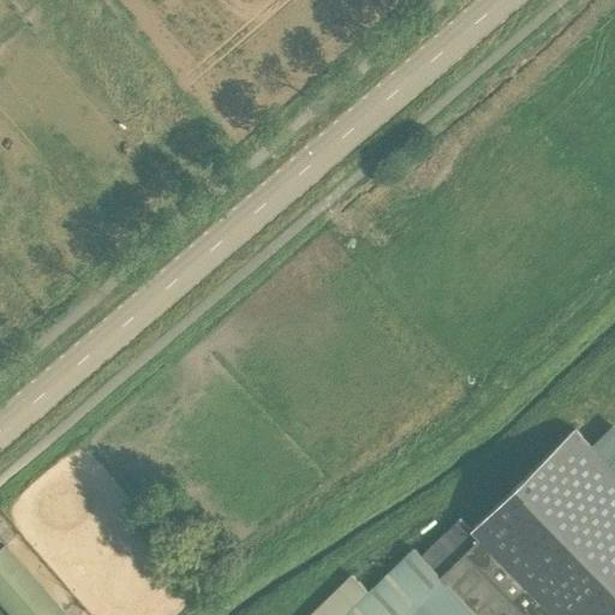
[(614,424),(611,421),(589,443),(614,469),(614,424)]
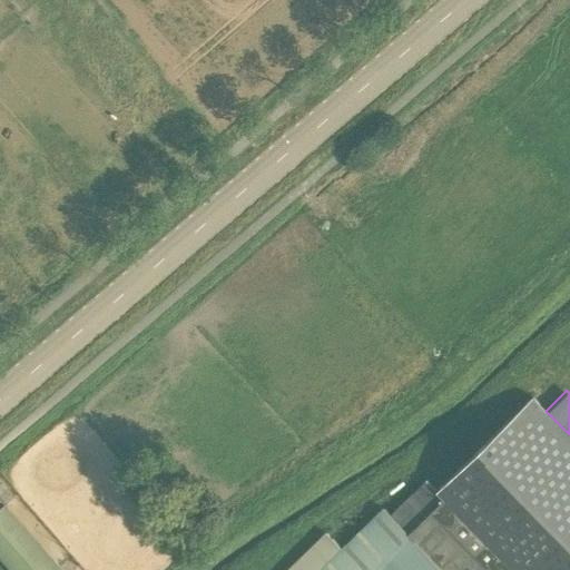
[(532,396),(436,489),(431,495),(503,569),(569,569),(569,434),(546,411),(532,396)]
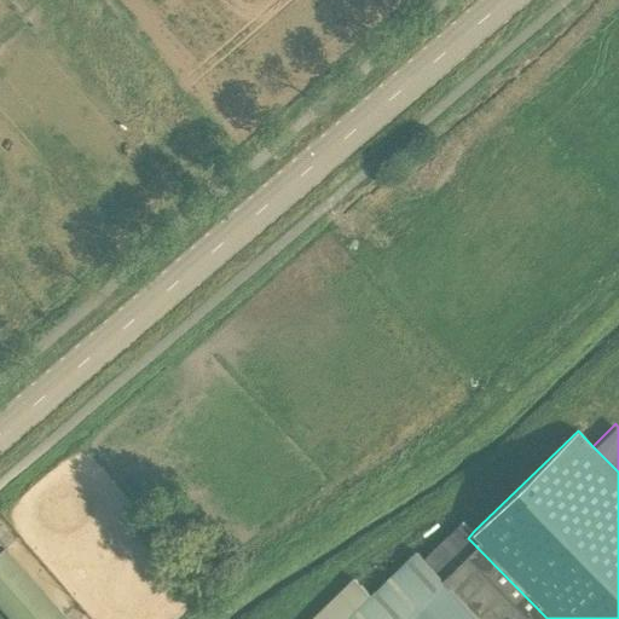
[(463,520),(423,559),(482,618),(547,618),(468,538),(474,531),(463,520)]
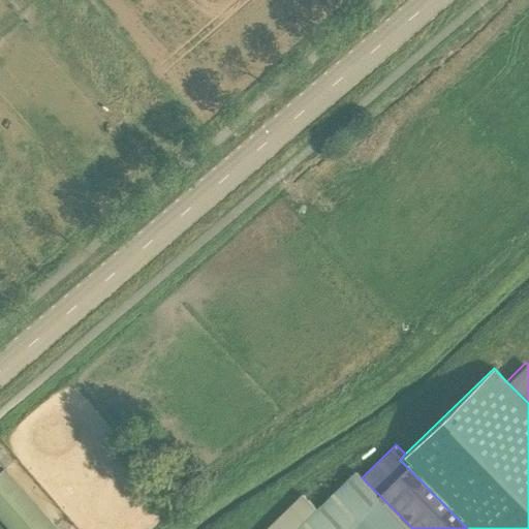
[(0,518),(9,528),(57,528),(4,469),(0,472),(0,518)]
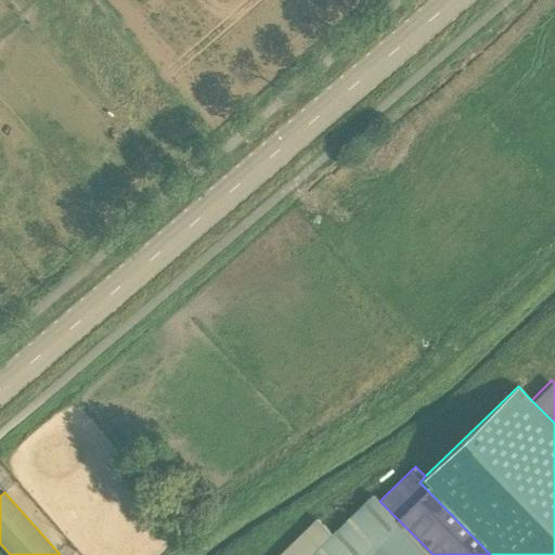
[(279,554),(433,554),(379,501),(373,494),(333,533),(318,518),(279,554)]
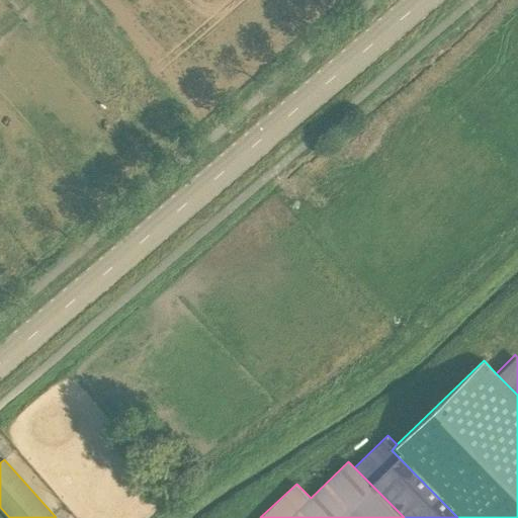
All buildings are outlined.
